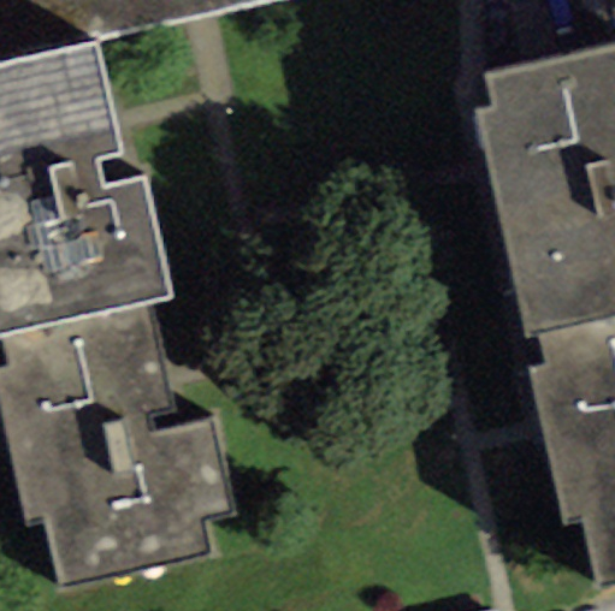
[(472,108),(525,336),(539,332),(614,314),(614,40),(482,71),(492,105),(472,108)]
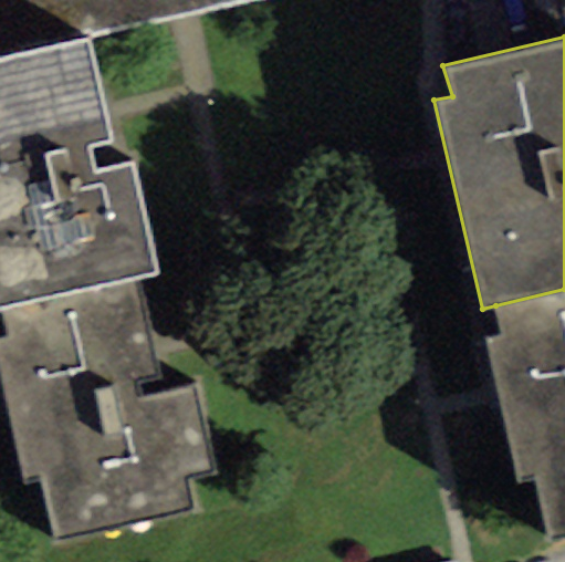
[(0,306),(2,306),(138,273),(159,269),(134,164),(96,169),(90,144),(111,138),(85,38),(0,55),(0,306)]
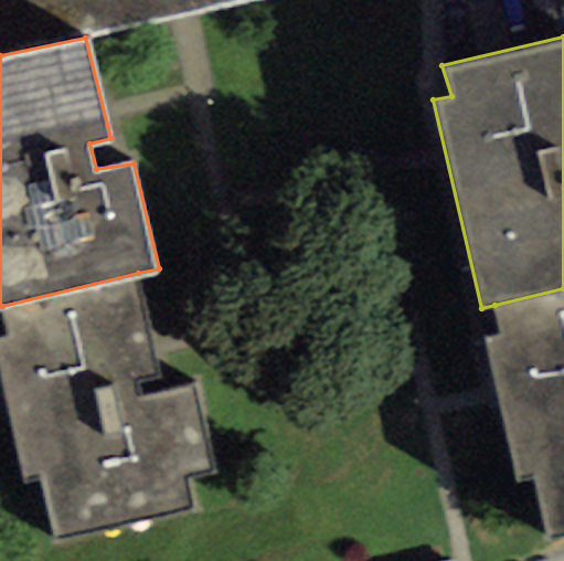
[(138,273),(2,306),(8,332),(0,334),(0,362),(29,484),(40,482),(53,536),(195,503),(190,477),(217,470),(195,379),(165,387),(138,273)]
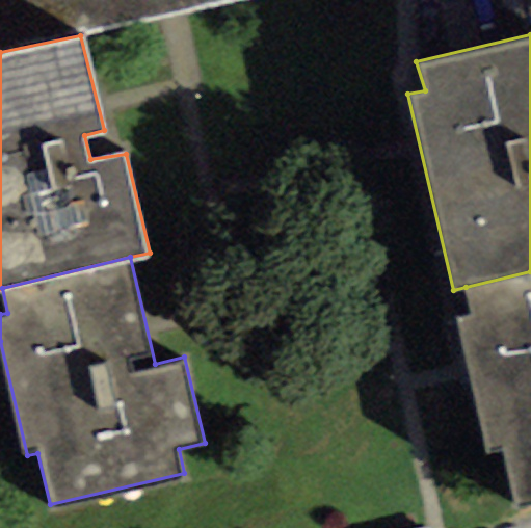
[(530,271),(466,287),(471,314),(456,317),(485,446),(504,442),(518,503),(530,499),(530,271)]
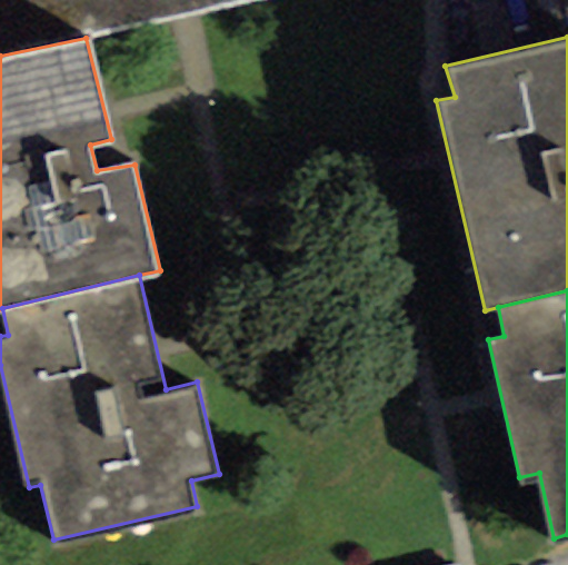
[(418,564),(464,564),(461,555),(418,564)]
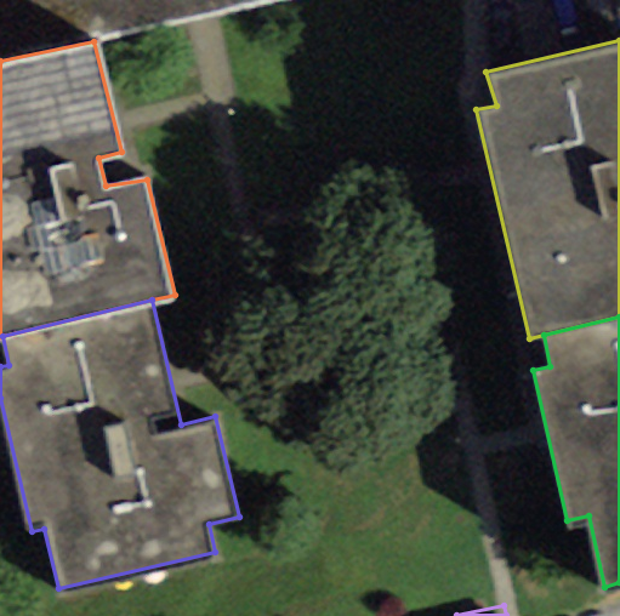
All buildings are outlined.
